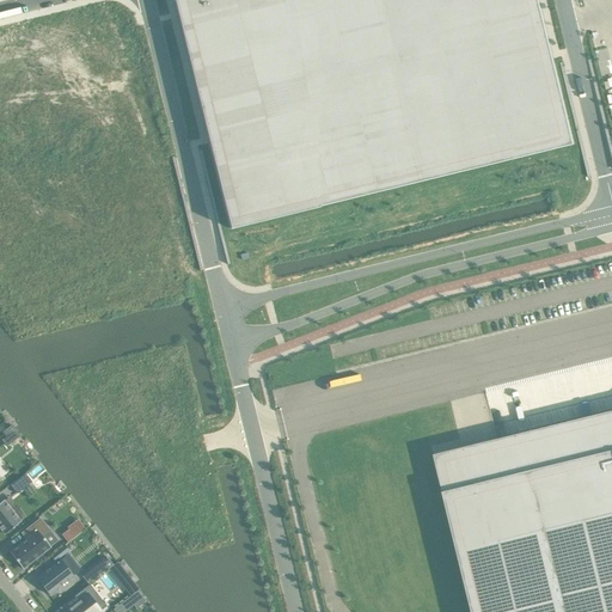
[(173,0),(209,144),(230,228),(574,145),(552,59),(538,0),(173,0)]
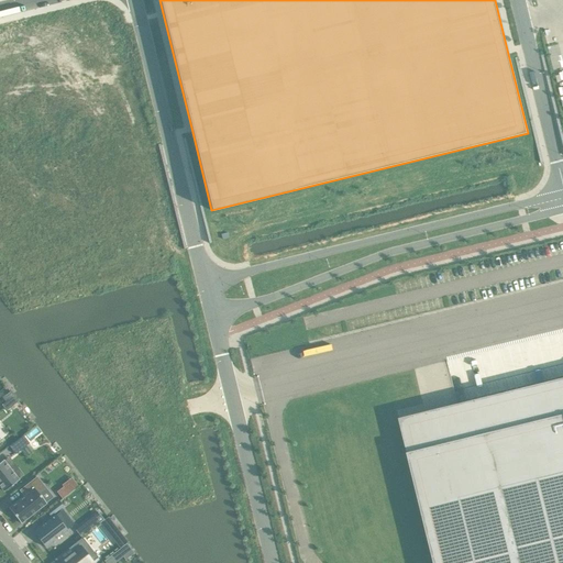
[(562,562),(562,377),(399,418),(433,562),(562,562)]
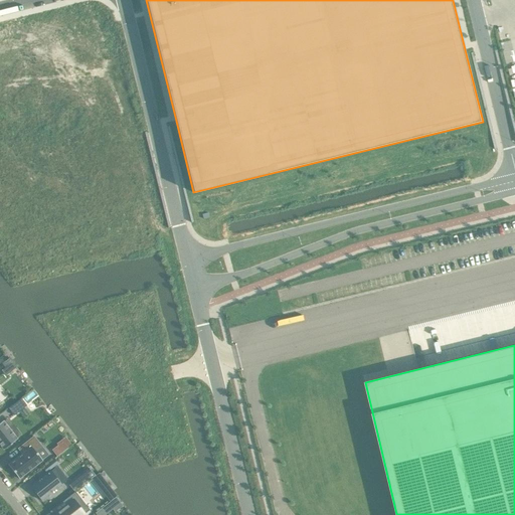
[(21,398),(8,408),(14,415),(27,405),(21,398)]
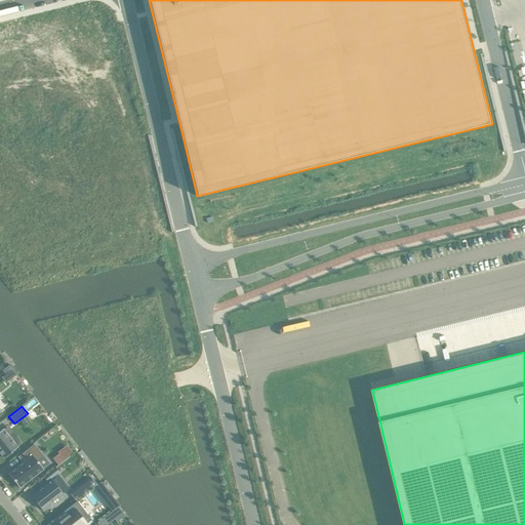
[(3,429),(0,431),(0,453),(4,458),(6,456),(7,457),(12,453),(11,452),(17,447),(16,446),(22,443),(8,426),(4,430),(3,429)]
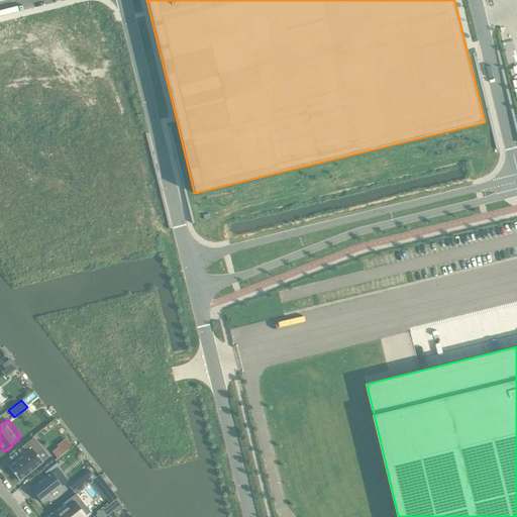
[(21,455),(8,467),(19,481),(42,462),(35,453),(41,448),(33,438),(18,450),(21,455)]
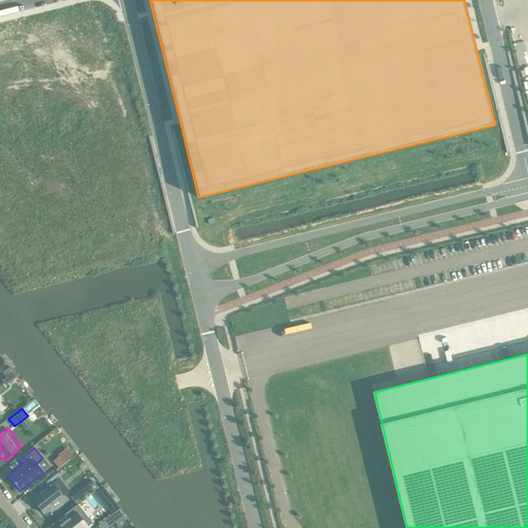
[(55,459),(54,461),(54,462),(55,463),(56,464),(56,465),(57,465),(57,466),(58,467),(59,467),(60,466),(61,465),(62,464),(63,464),(64,463),(65,463),(66,462),(66,461),(67,461),(68,460),(70,458),(71,458),(72,457),(73,456),(72,455),(72,454),(71,454),(71,453),(70,453),(70,452),(69,451),(68,450),(67,448),(66,448),(66,449),(65,449),(65,450),(64,450),(63,451),(62,452),(61,453),(60,453),(60,454),(59,454),(58,455),(58,456),(58,457),(57,458),(56,459),(55,459)]
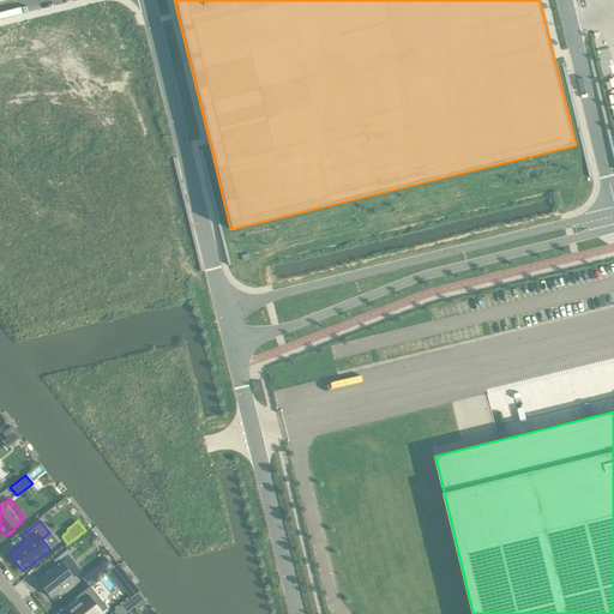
[(65,547),(50,557),(54,563),(68,552),(65,547)]
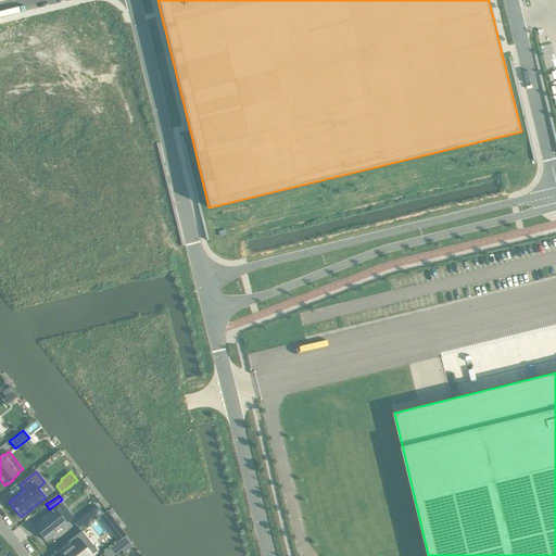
[(54,508),(33,525),(45,540),(66,523),(54,508)]
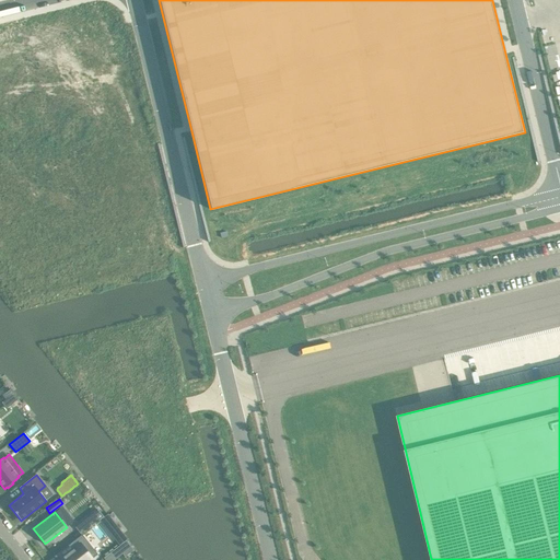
[(107,514),(100,520),(120,545),(127,539),(107,514)]
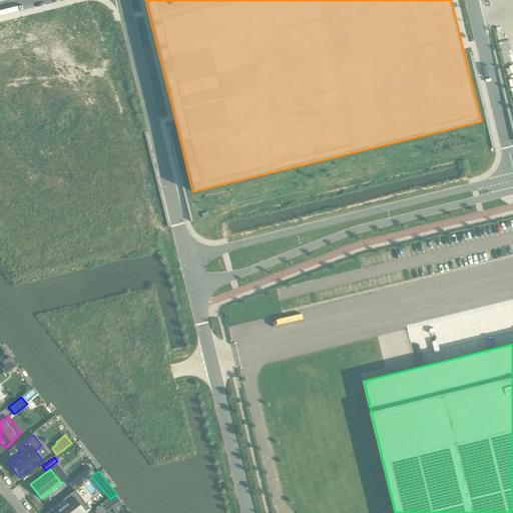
[(67,502),(53,512),(84,512),(90,508),(74,488),(63,497),(67,502)]
